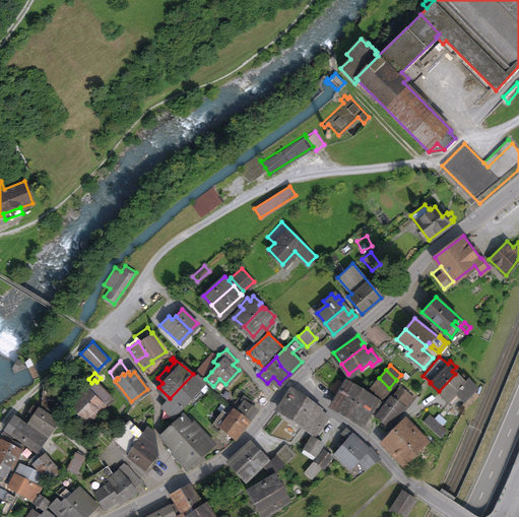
[(462,373),(458,377),(455,374),(439,391),(447,400),(448,399),(452,402),(459,395),(464,399),(476,386),(462,373)]
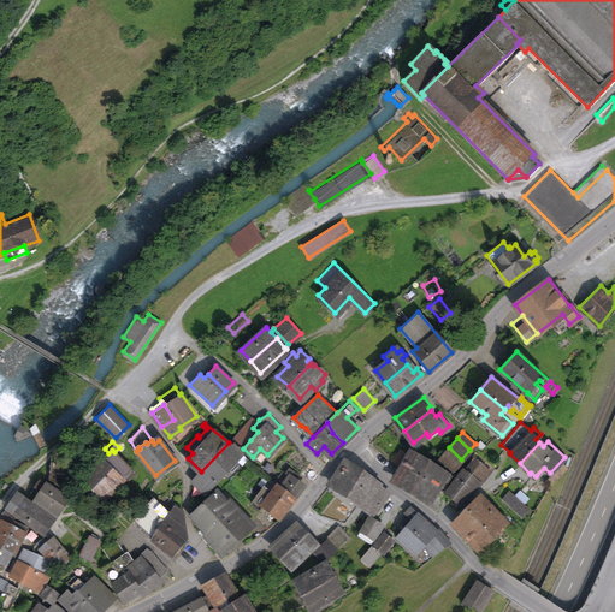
[(232,444),(231,445),(229,443),(201,471),(193,480),(205,492),(242,452),(232,444)]
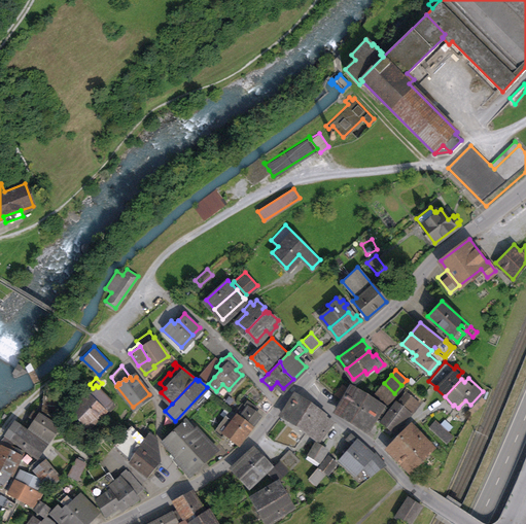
[(348,388),(349,387),(341,382),(334,393),(342,398),(342,397),(348,388)]
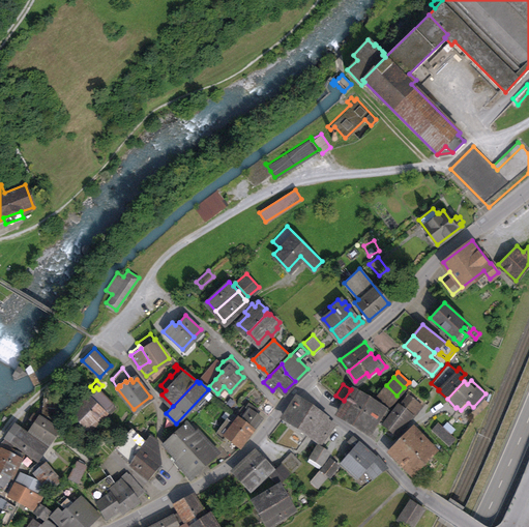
[(378,394),(389,404),(397,396),(386,385),(378,394)]
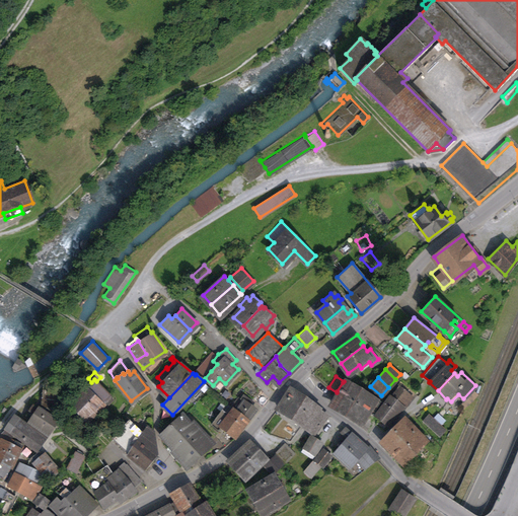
[(96,381),(94,379),(91,382),(85,387),(101,403),(104,400),(106,403),(113,397),(96,381)]
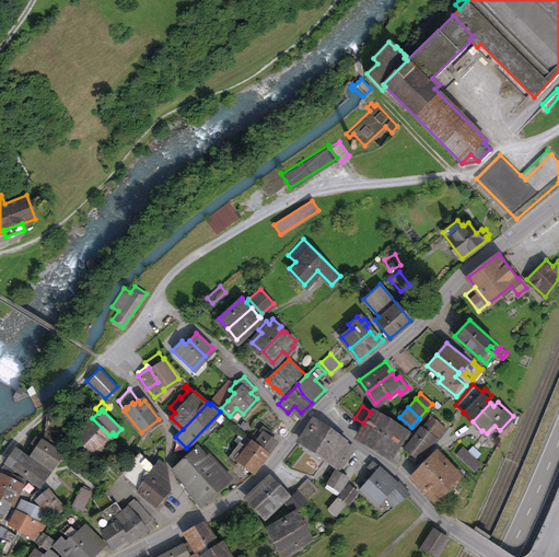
[(365,425),(359,436),(374,444),(389,419),(375,409),(372,414),(370,413),(363,422),(365,425)]
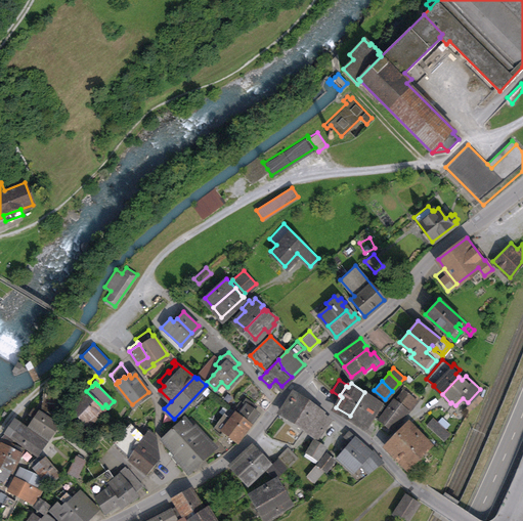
[(70,403),(72,390),(45,387),(43,407),(58,409),(58,407),(63,402),(70,403)]
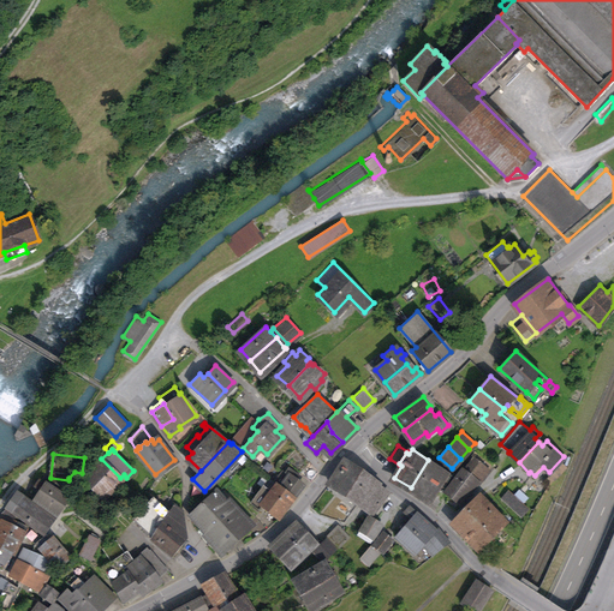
[(463,469),(478,481),(489,469),(472,456),(463,469)]
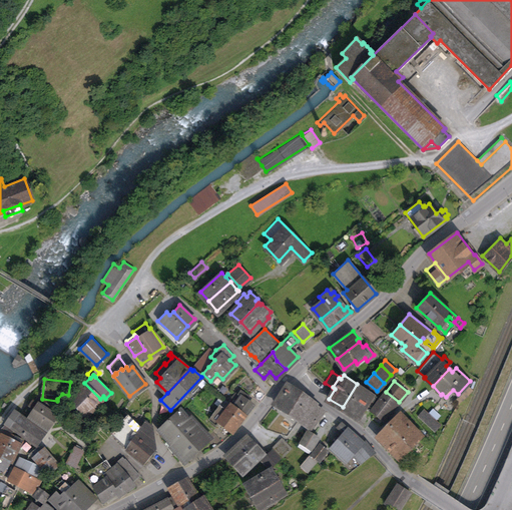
[(69,398),(85,414),(96,402),(100,399),(84,383),(74,393),(73,392),(72,394),(73,395),(69,398)]
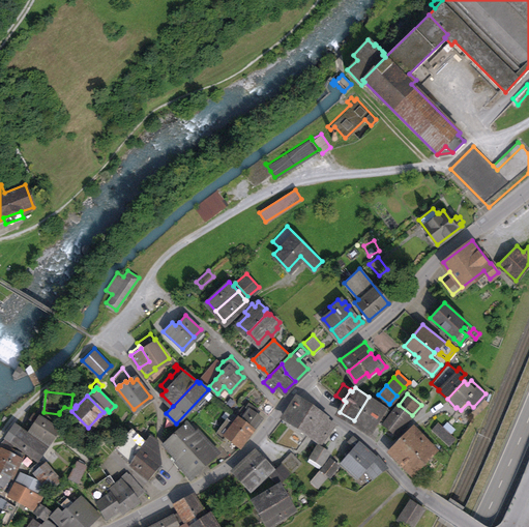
[(379,420),(387,408),(369,397),(354,420),(368,430),(375,418),(379,420)]
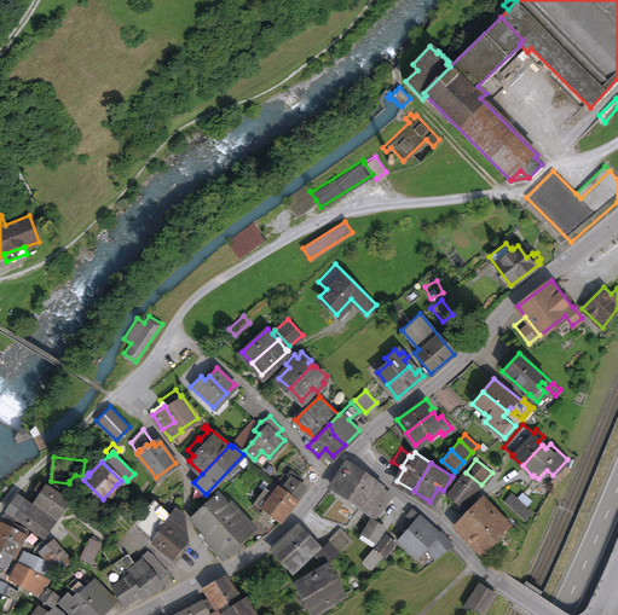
[(346,464),(331,483),(345,494),(361,474),(346,464)]
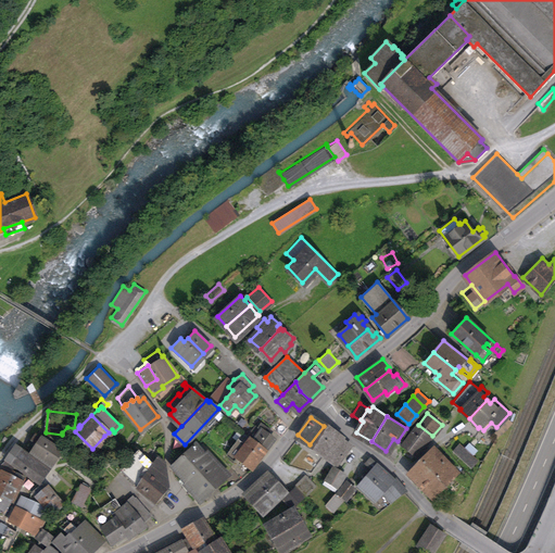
[(256,426),(254,424),(247,434),(249,436),(250,436),(252,437),(251,438),(265,449),(273,438),(266,432),(268,428),(260,422),(256,426)]
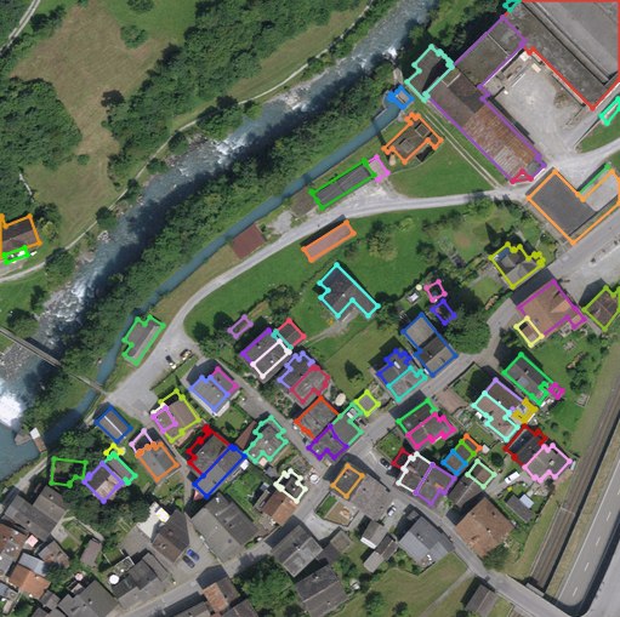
[(467,474),(450,495),(467,508),(483,486),(467,474)]
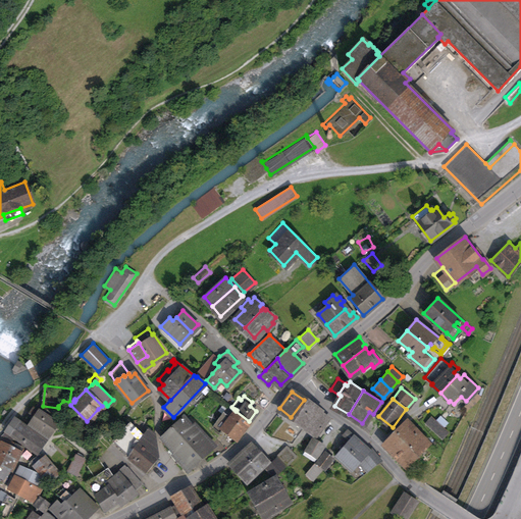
[(306,401),(304,400),(291,417),(316,435),(328,418),(306,401)]
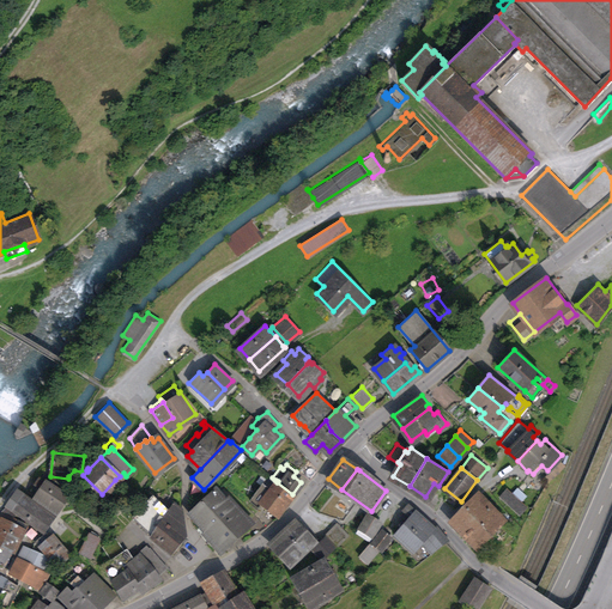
[(115,480),(119,483),(126,476),(123,473),(120,476),(115,480)]
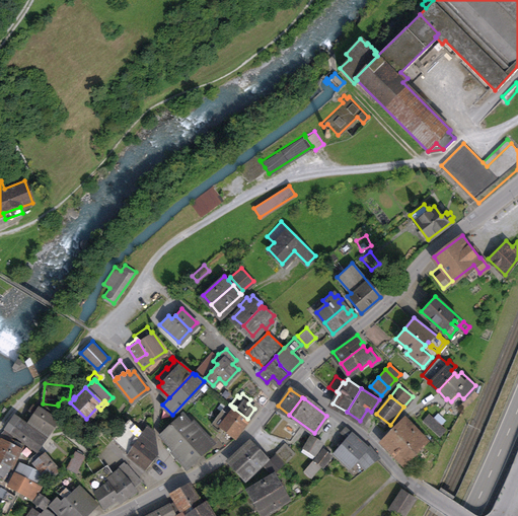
[(220,425),(234,436),(247,419),(234,409),(235,408),(233,407),(232,407),(230,404),(227,402),(212,423),(218,427),(220,425)]
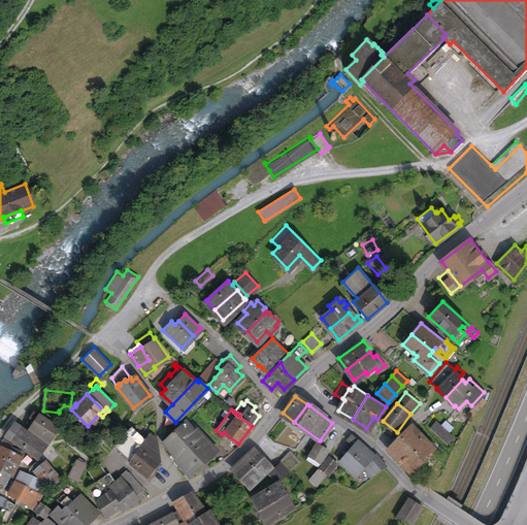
[(33,422),(38,415),(33,411),(28,418),(33,422)]
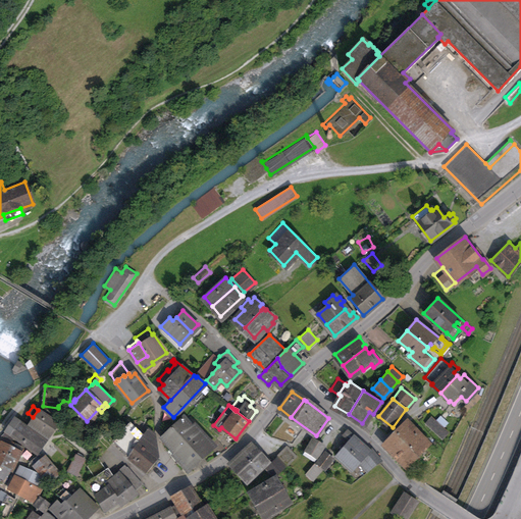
[(39,409),(38,410),(33,417),(27,423),(45,436),(56,421),(39,409)]
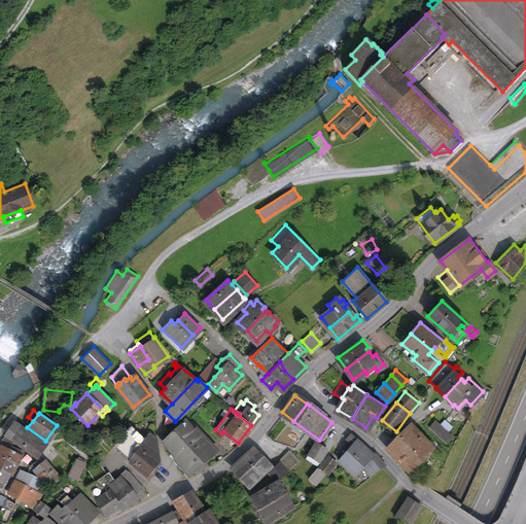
[(429,425),(446,441),(451,434),(434,419),(429,425)]
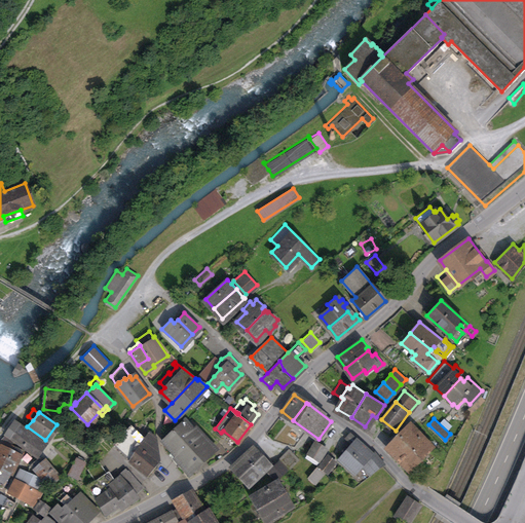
[(35,453),(44,441),(14,419),(5,432),(24,445),(35,453)]
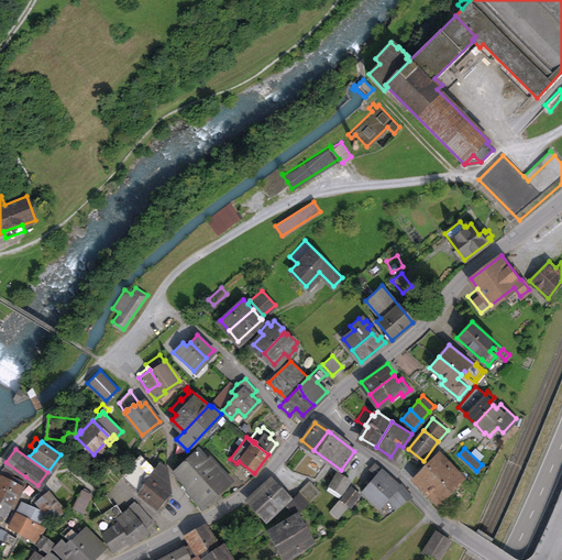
[(194,492),(221,468),(212,460),(209,463),(196,449),(173,470),(182,480),(194,492)]
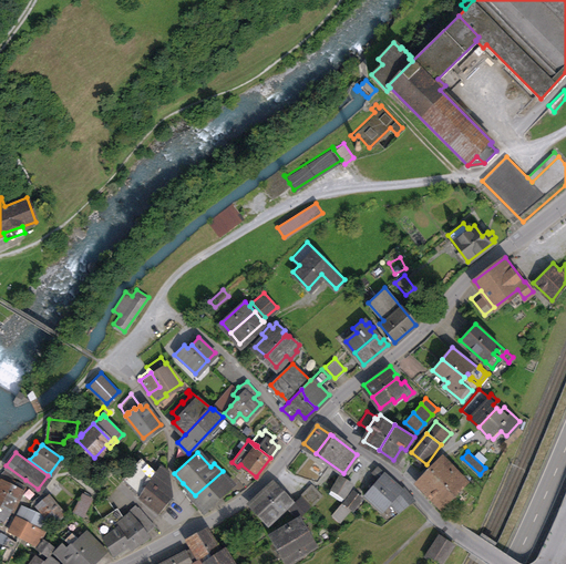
[(157,511),(171,495),(167,469),(161,464),(155,471),(142,457),(122,478),(140,493),(139,495),(157,511)]
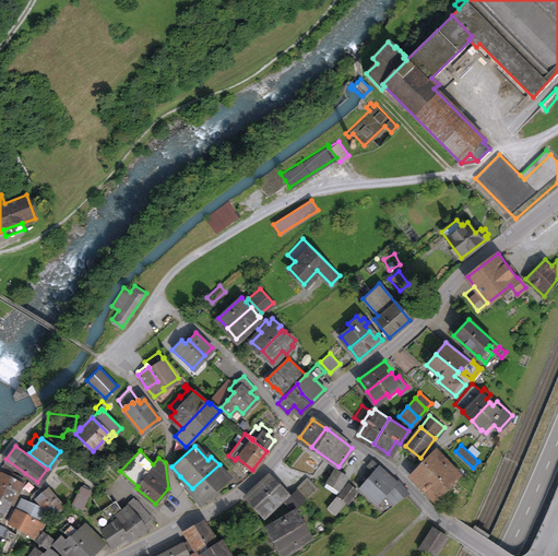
[(461,472),(452,465),(439,451),(413,475),(435,499),(458,476),(461,472)]
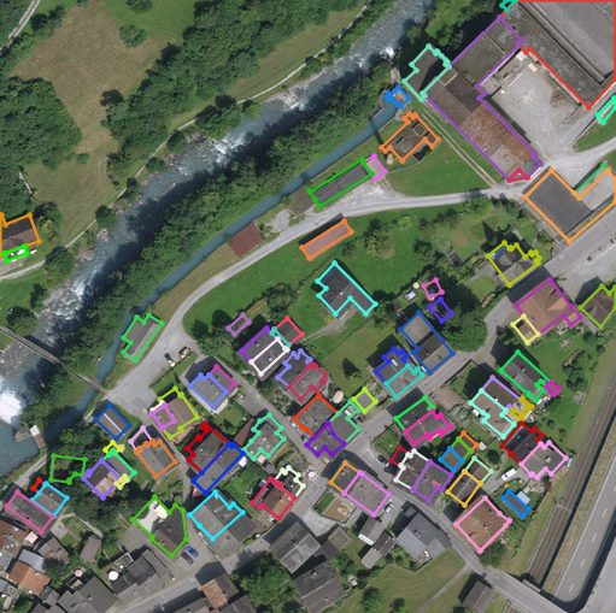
[(25,526),(28,522),(6,506),(0,520),(15,528),(17,523),(25,526)]
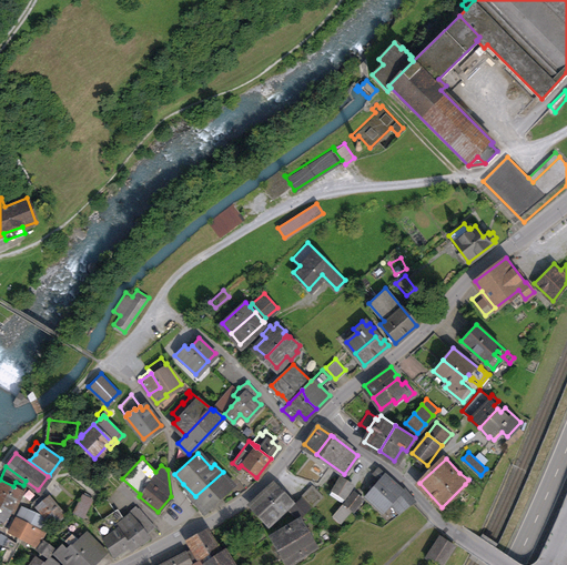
[(375,482),(365,494),(375,503),(394,481),(385,472),(377,466),(372,471),(376,475),(372,480),(375,482)]
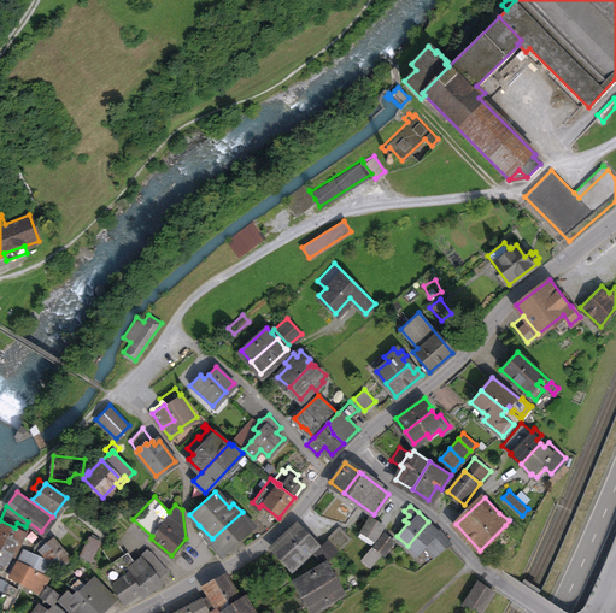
[(212,538),(207,543),(212,547),(216,543),(224,552),(253,525),(242,512),(212,538)]
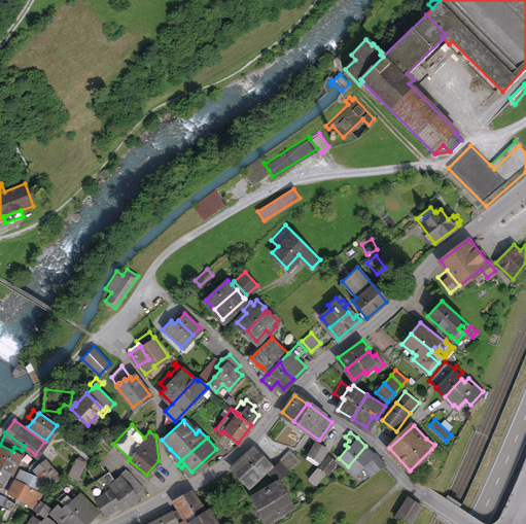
[(314,442),(308,452),(319,460),(325,449),(314,442)]
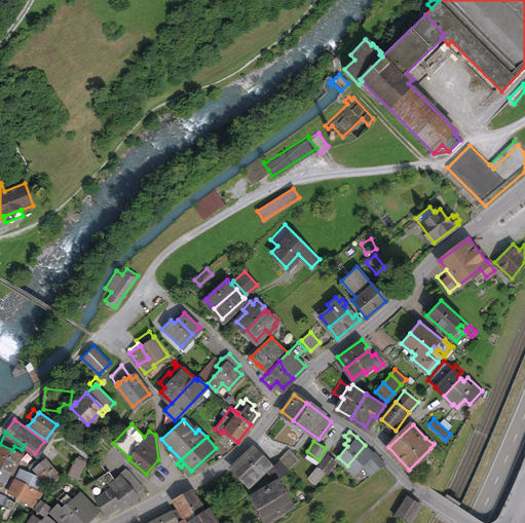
[(14,446),(12,450),(0,444),(0,484),(2,485),(5,483),(22,449),(14,446)]
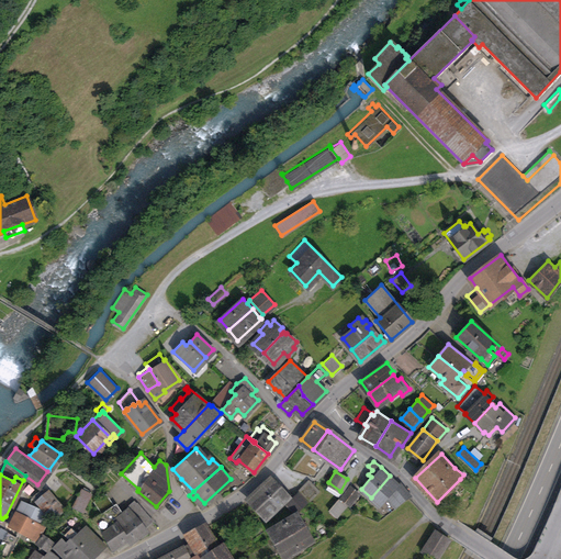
[(271,476),(248,496),(257,506),(279,485),(276,481),(271,476)]
